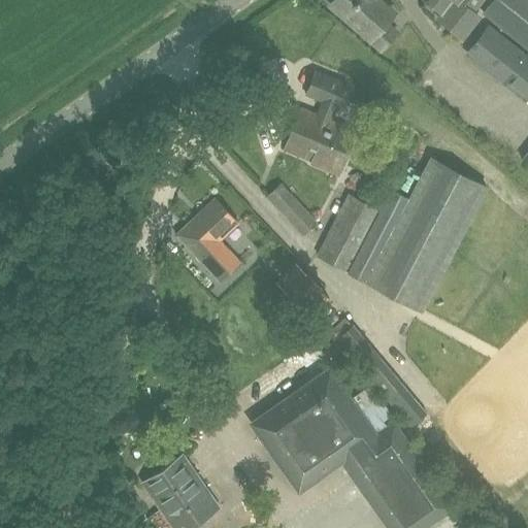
[(333,0),(330,4),(382,50),(396,33),(385,24),(394,13),(378,0),(333,0)]
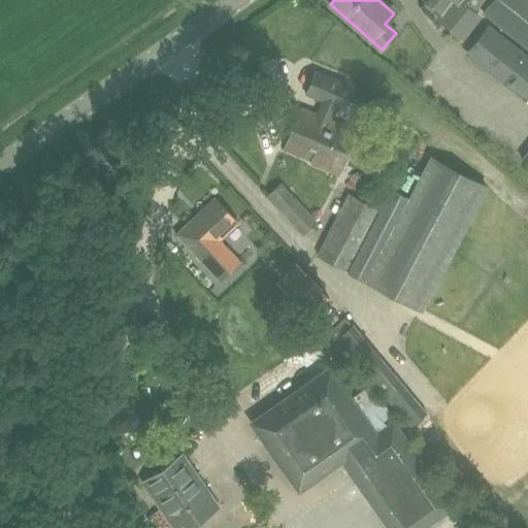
[(471,11),(480,0),(423,0),(424,0),(426,3),(427,1),(443,13),(439,19),(462,37),(479,17),(471,11)]
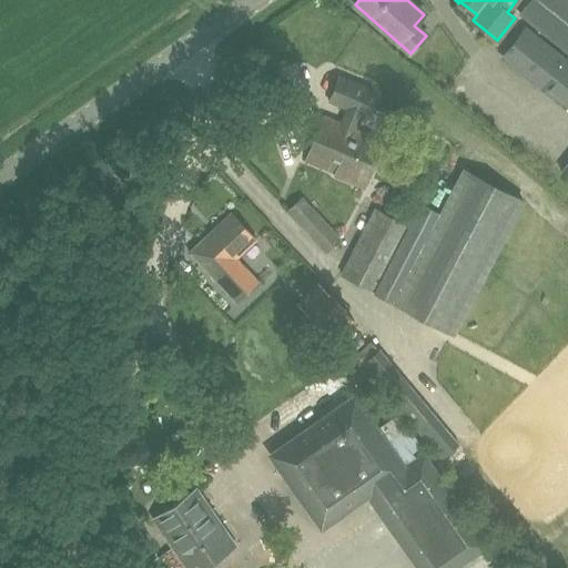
[(567,0),(529,0),(519,13),(567,52),(567,0)]
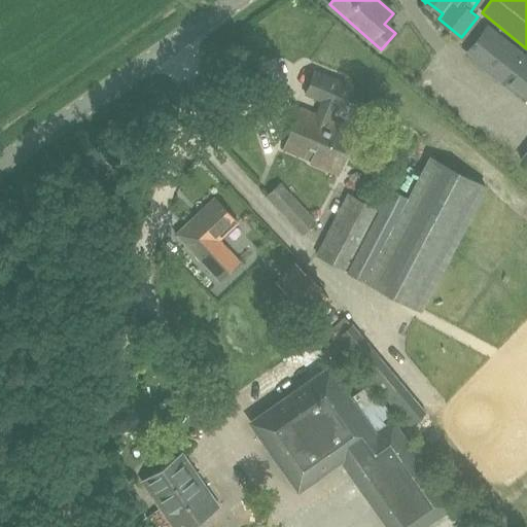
[(463,50),(522,97),(526,90),(526,55),(486,22),(463,50)]
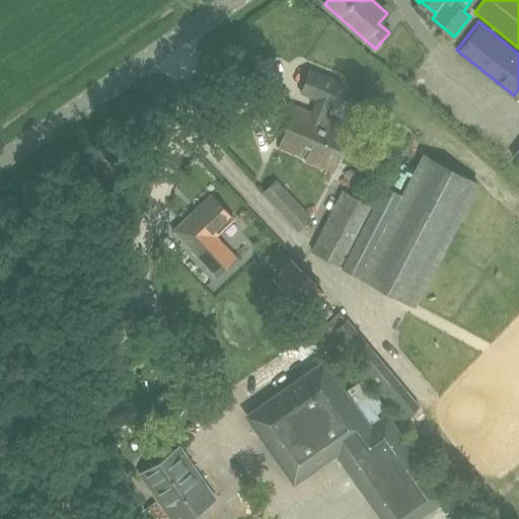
[(316,98),(314,105),(329,112),(342,80),(311,68),(301,92),(316,98)]
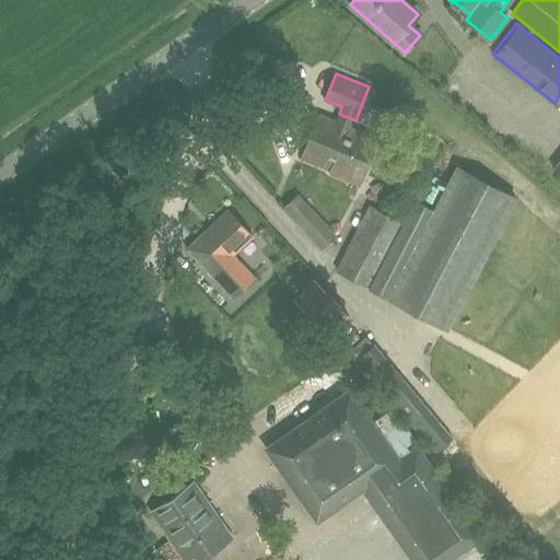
[(336,120),(319,114),(302,159),(330,171),(330,173),(360,185),(378,137),(353,126),(356,120),(339,114),(336,120)]
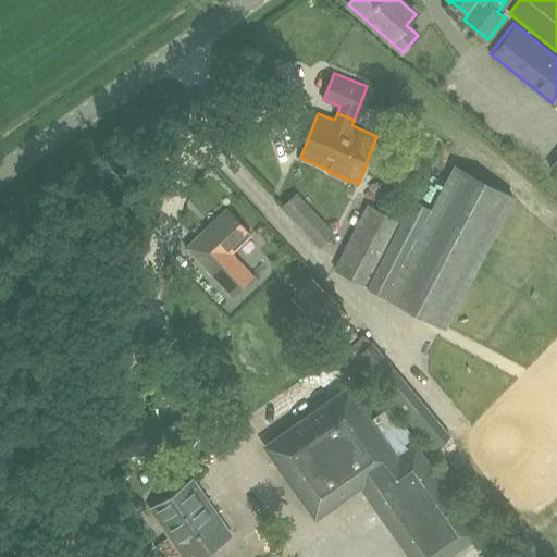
[(514,197),(455,165),(432,209),(411,198),(399,221),(369,205),(334,269),(444,327),(514,197)]
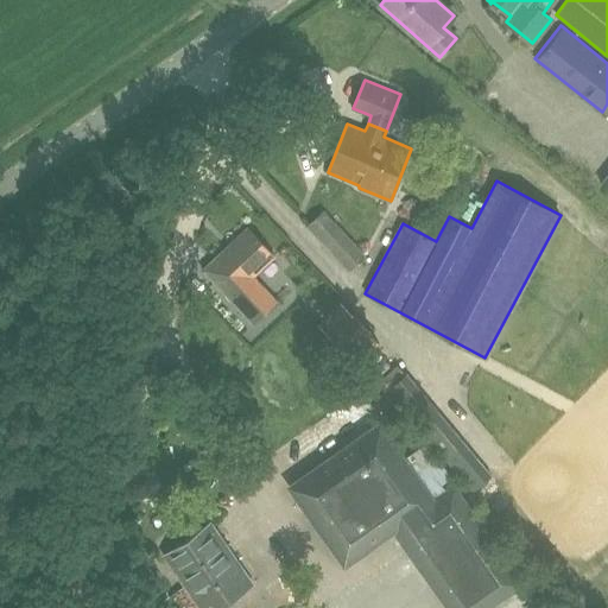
[(365,254),(323,210),(306,226),(347,270),(365,254)]
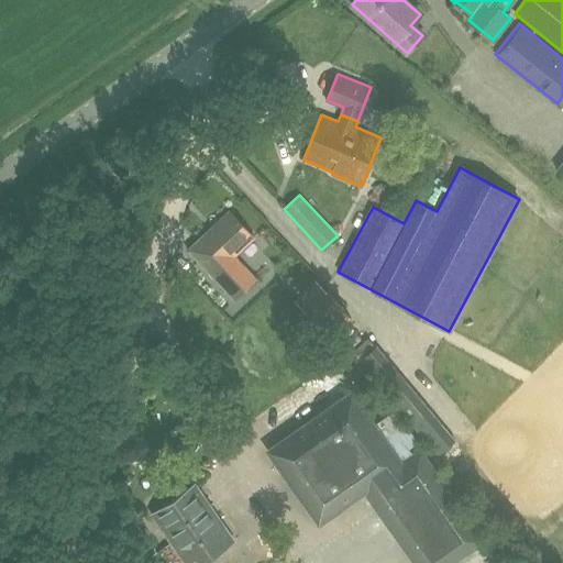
[(210,238),(192,254),(235,299),(257,278),(235,255),(255,238),(230,211),(206,234),(210,238)]
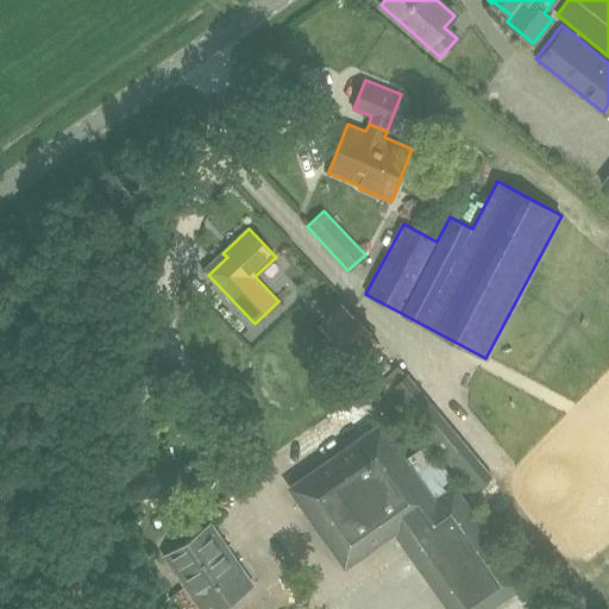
[(353,313),(328,337),(347,358),(374,333),(353,313)]
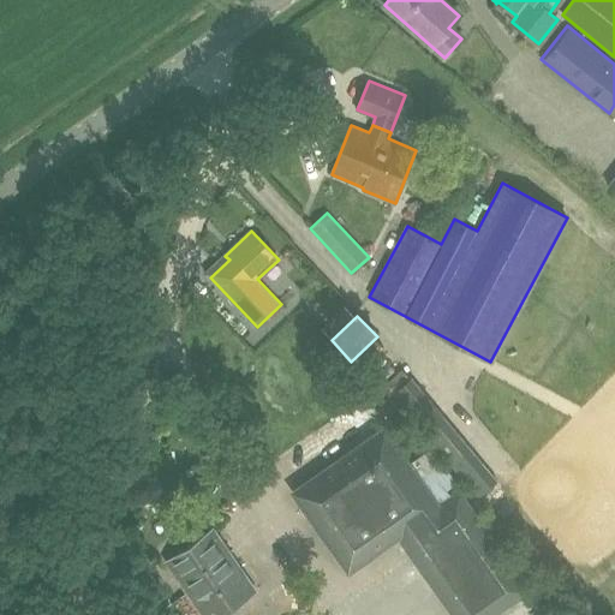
[(495,482),(467,447),(410,377),(392,393),(448,463),(476,497),(495,482)]
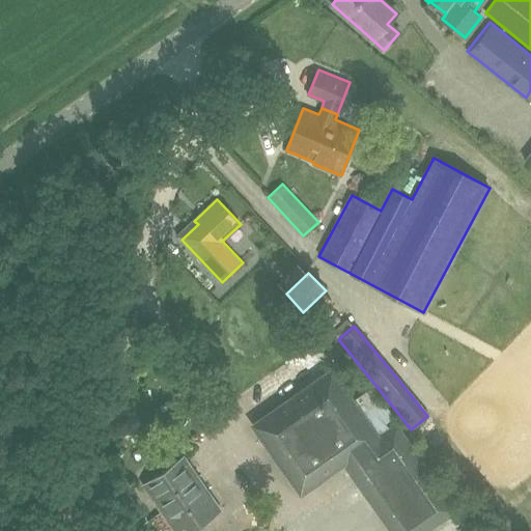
[(335,471),(342,466),(387,530),(428,530),(458,510),(409,439),(396,421),(376,435),(333,371),(286,403),(335,471)]
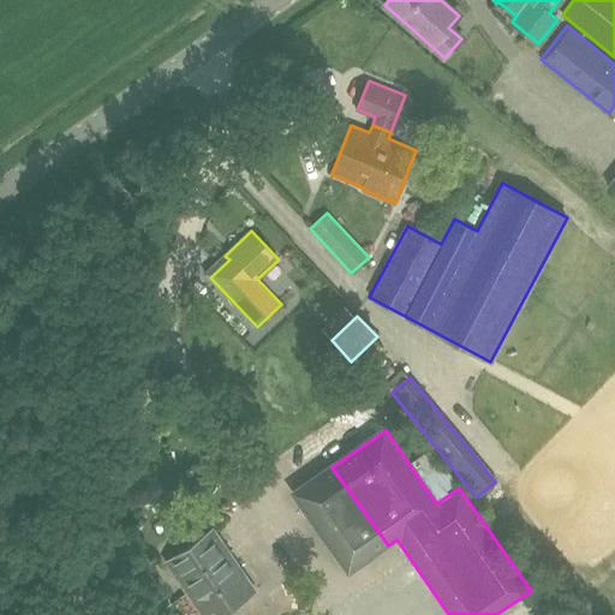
[(388,545),(332,467),(294,493),(350,572),(388,545)]
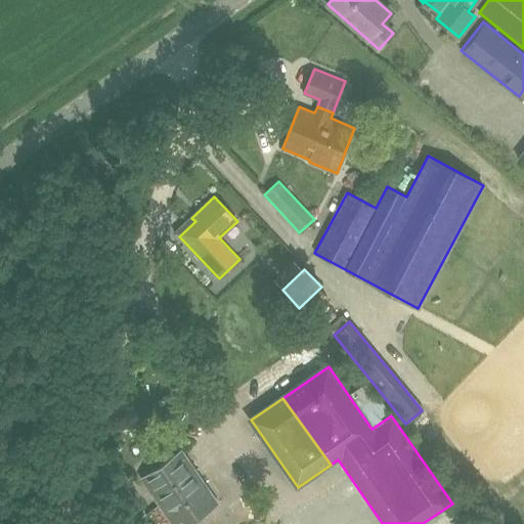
[(142,478),(173,523),(187,523),(218,504),(181,451),(142,478)]
